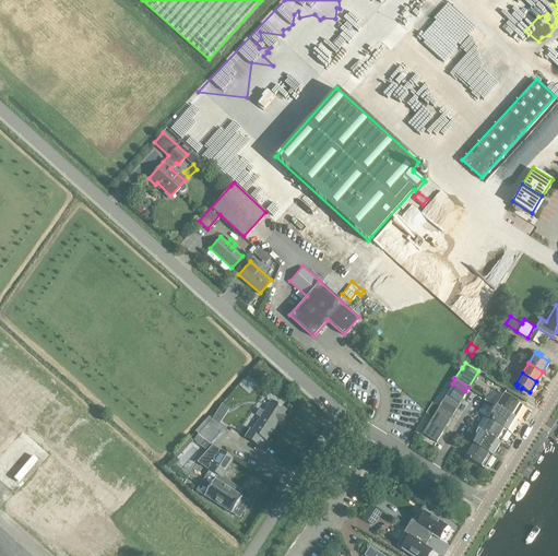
[(462,397),(465,391),(452,383),(448,389),(462,397)]
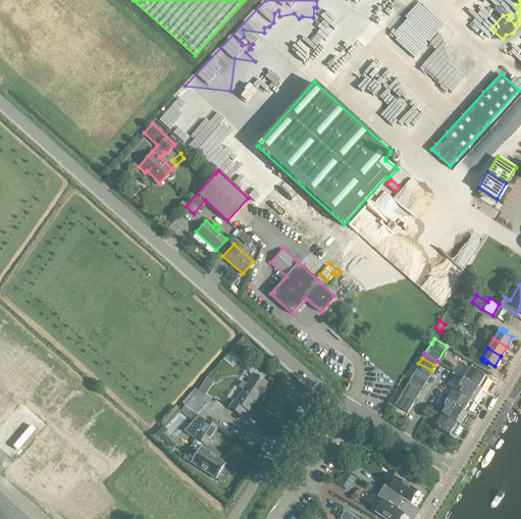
[(418,363),(415,368),(428,375),(431,370),(418,363)]
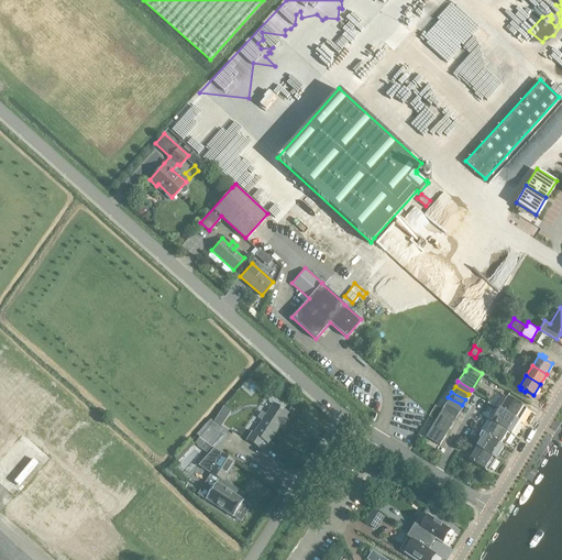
[(507,395),(498,408),(518,420),(527,407),(507,395)]
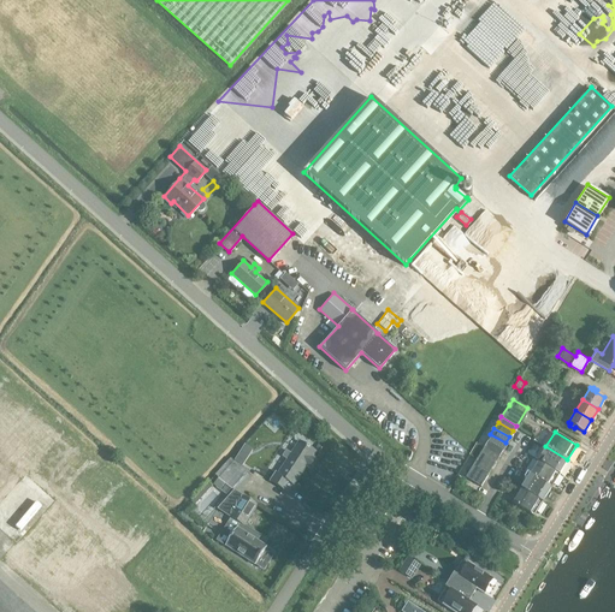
[(502,449),(506,443),(490,434),(486,440),(502,449)]
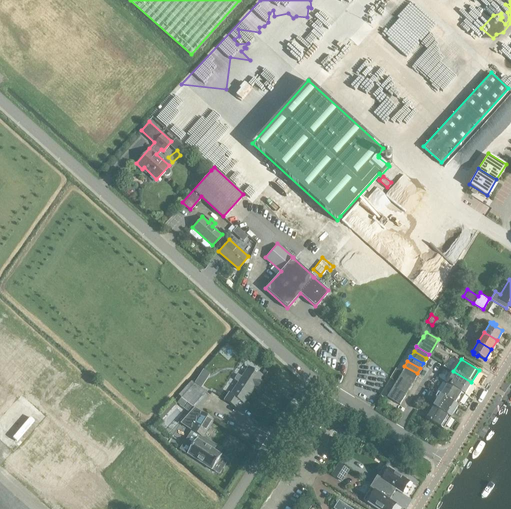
[(417,373),(404,366),(401,370),(414,378),(417,373)]
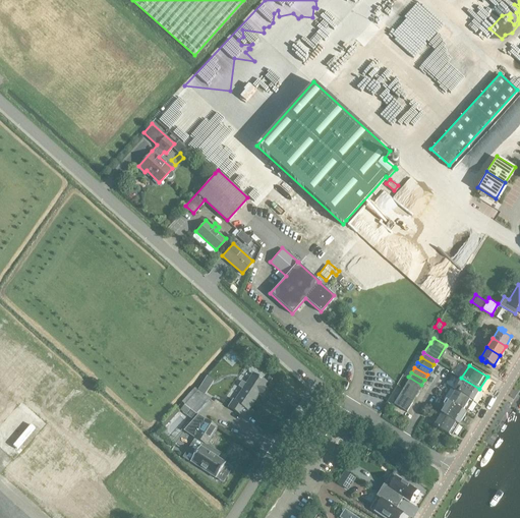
[(250,376),(246,382),(241,379),(238,384),(242,387),(235,399),(232,397),(228,404),(240,412),(244,405),(247,407),(264,384),(250,376)]
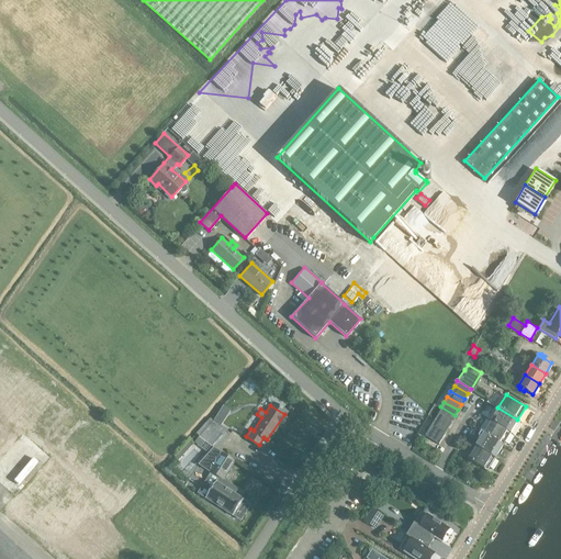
[(440,406),(437,412),(451,421),(455,415),(440,406)]
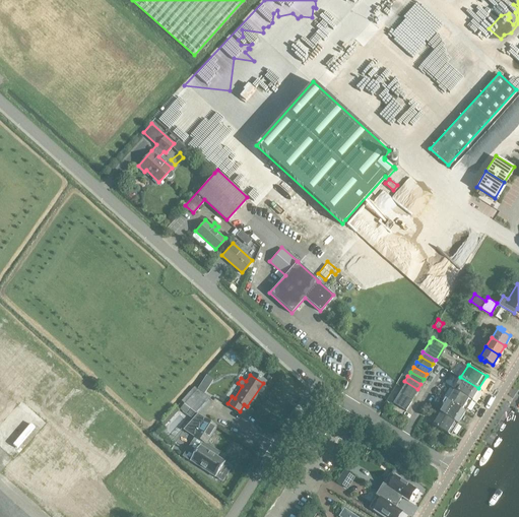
[(478,388),(460,377),(453,388),(471,399),(478,388)]
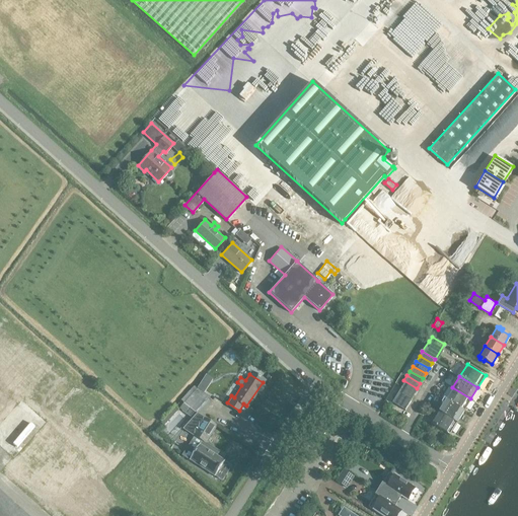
[(414,393),(417,388),(403,380),(400,385),(414,393)]
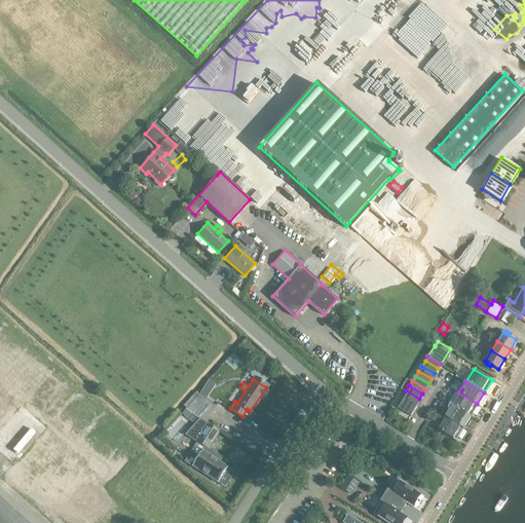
[(195,420),(213,400),(196,387),(184,403),(187,405),(183,410),(195,420)]
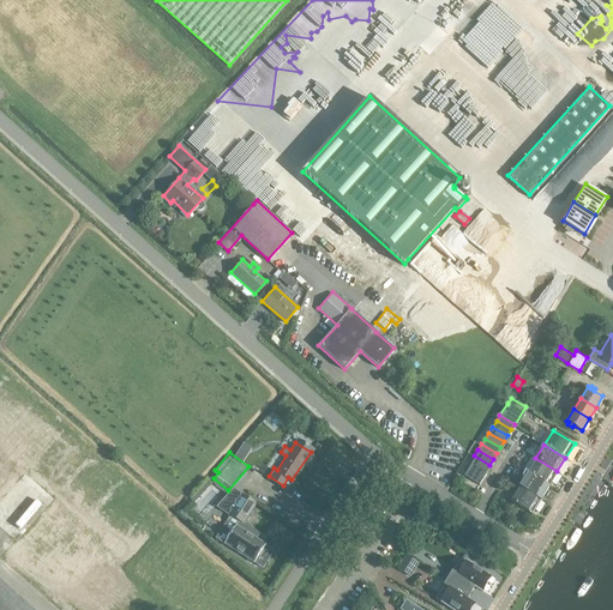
[(490,465),(474,456),(470,461),(486,471),(490,465)]
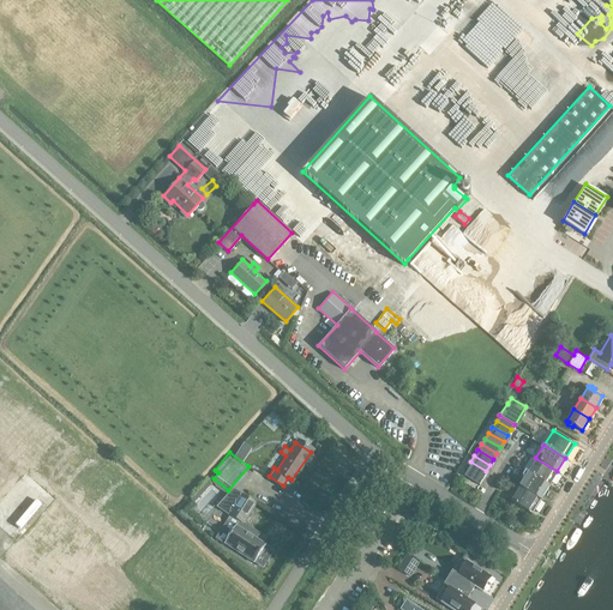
[(557,471),(535,458),(527,471),(548,485),(557,471)]
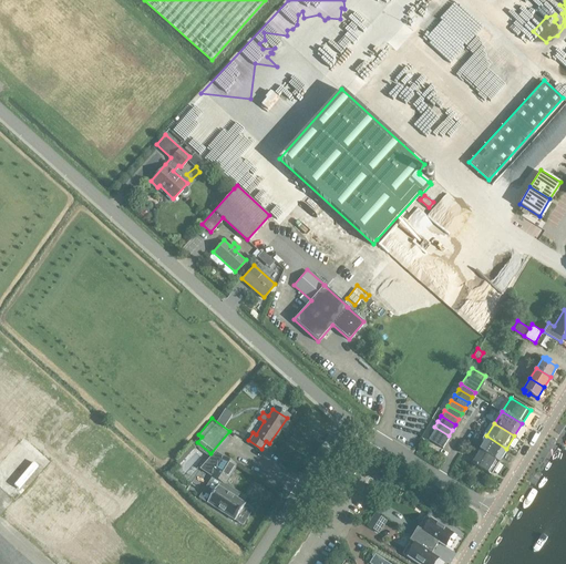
[(445,441),(449,436),(434,427),(431,432),(445,441)]
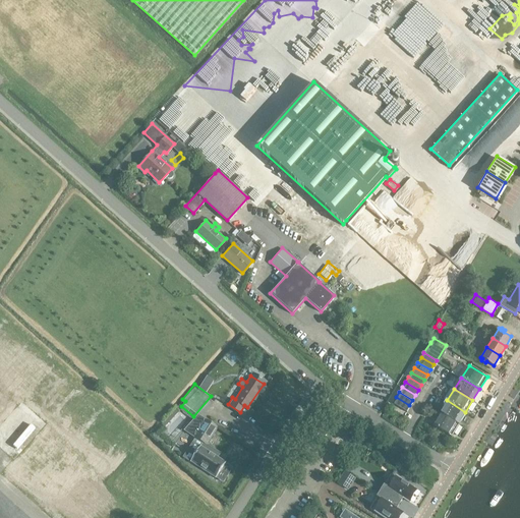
[(405,410),(409,405),(396,397),(393,402),(405,410)]
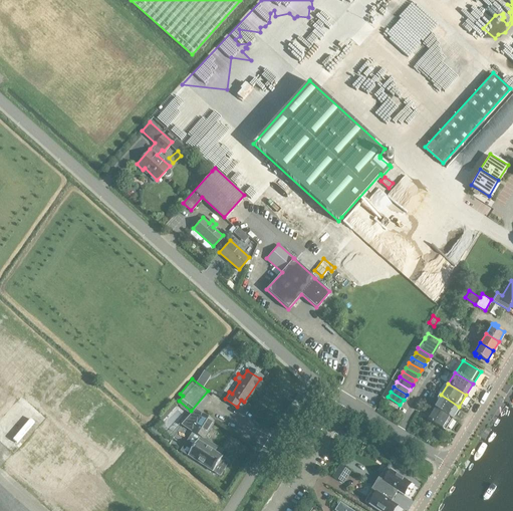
[(459,407),(441,395),(434,407),(452,418),(459,407)]
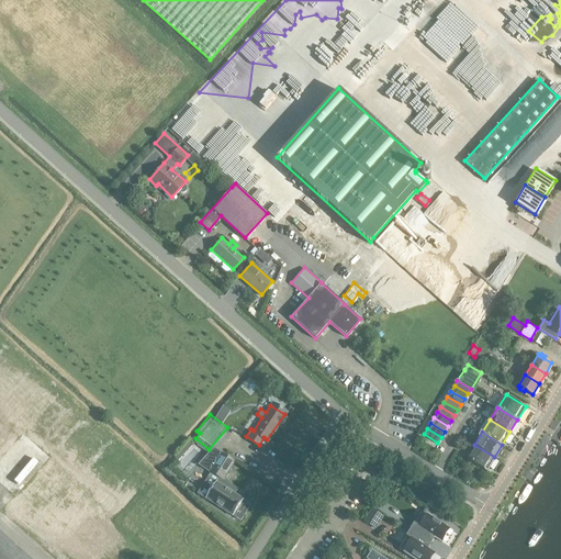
[(494,457),(474,445),(467,458),(486,470),(494,457)]
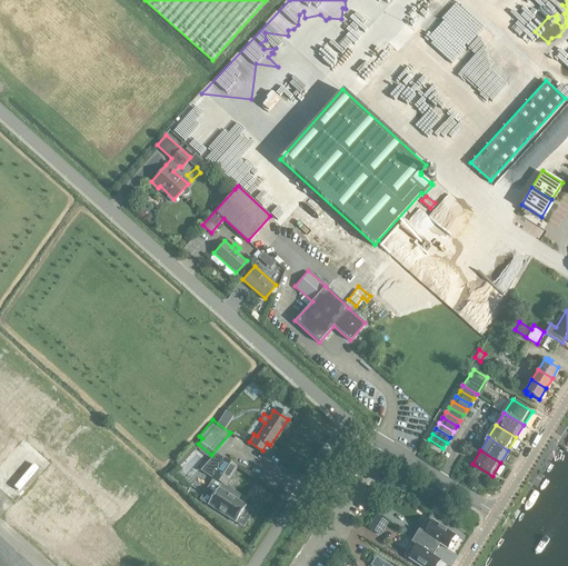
[(237,466),(217,453),(216,452),(200,468),(220,482),(219,484),(238,496),(239,494),(225,484),(237,466)]
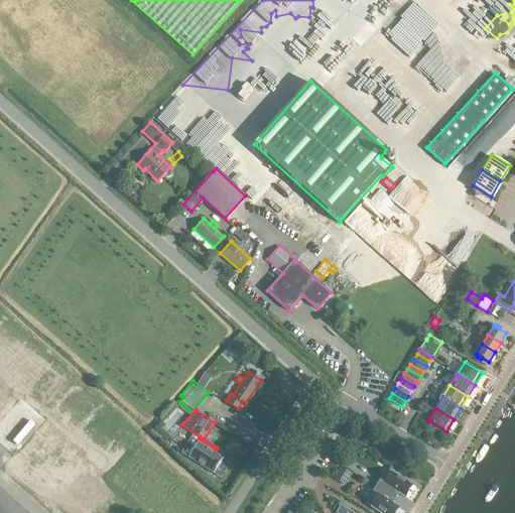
[(180,451),(213,472),(223,457),(214,452),(216,450),(199,438),(191,433),(180,451)]
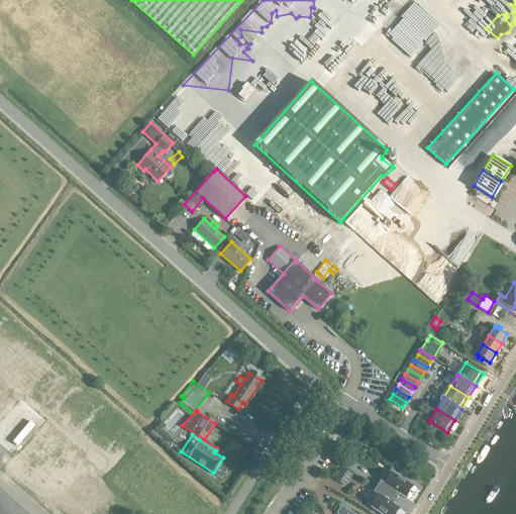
[(357,487),(364,475),(341,466),(335,477),(346,482),(347,482),(357,487)]
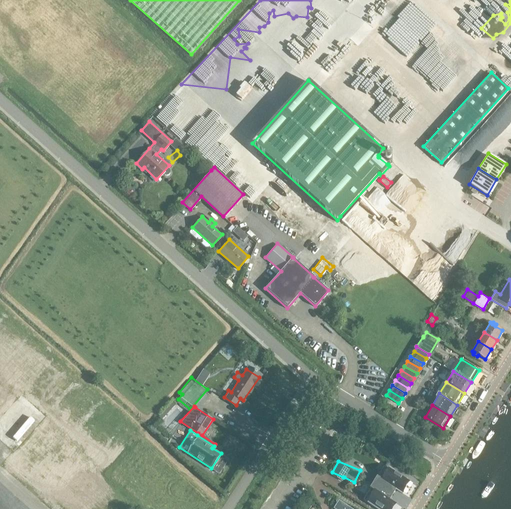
[(373,481),(390,491),(393,486),(402,491),(409,479),(383,464),(373,481)]
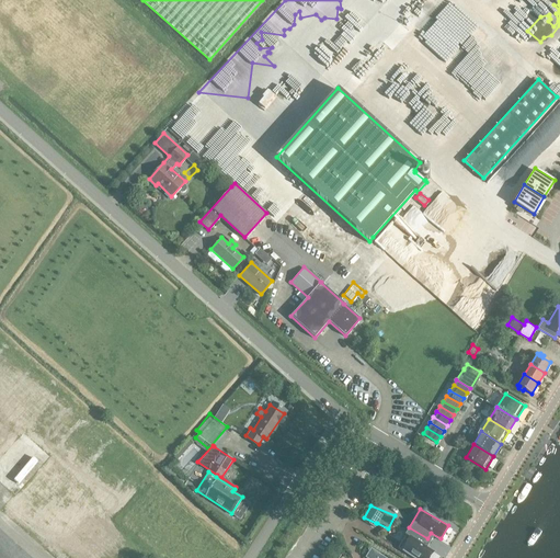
[(427,538),(409,527),(397,546),(416,557),(427,557),(433,550),(424,545),(427,538)]
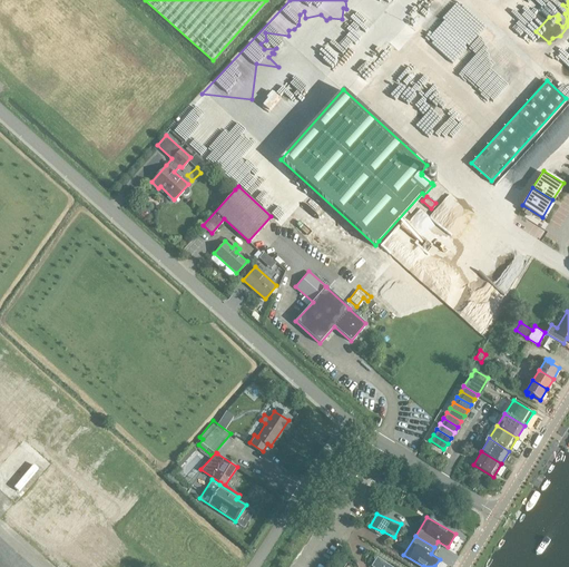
[(372,563),(379,566),(392,566),(394,563),(378,553),(372,563)]
